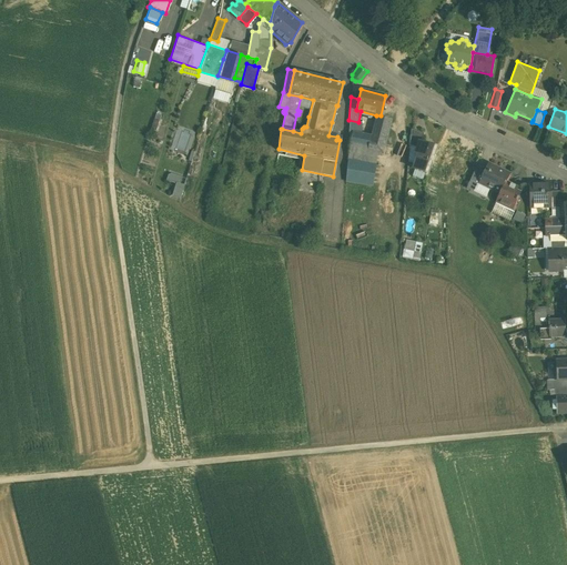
[(391,119),(381,115),(376,115),(372,135),(368,149),(383,151),(391,119)]
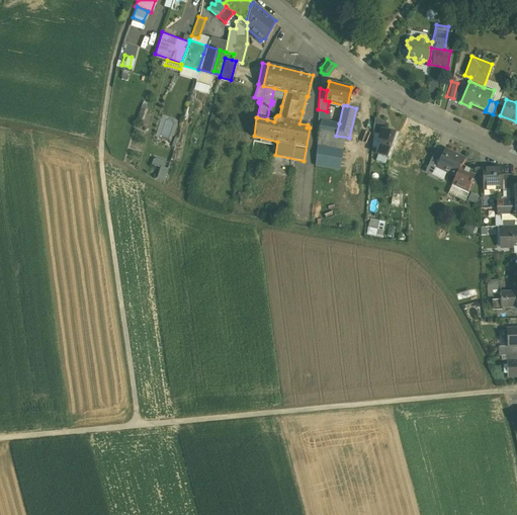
[(327,111),(318,109),(317,121),(320,121),(320,120),(326,121),(327,111)]
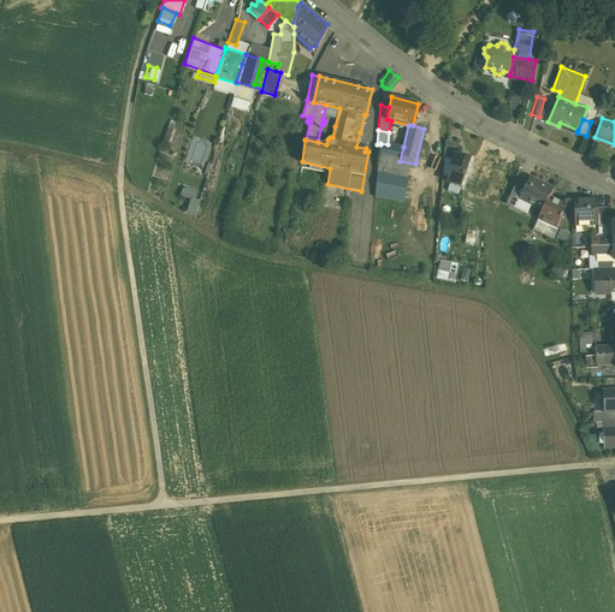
[(459,142),(445,137),(443,154),(453,158),(454,152),(455,152),(459,142)]
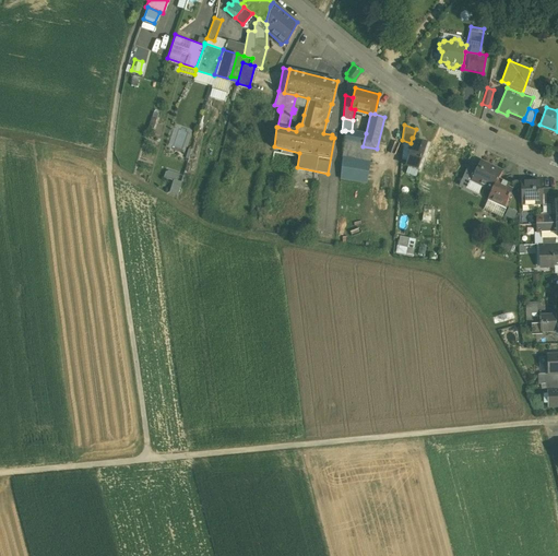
[(451,131),(441,126),(434,141),(444,146),(451,131)]
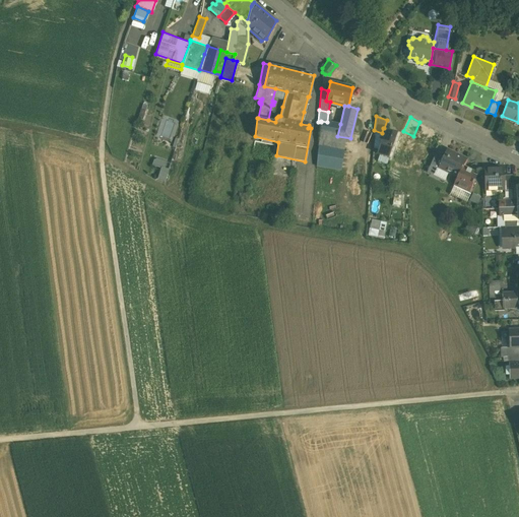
[(327,122),(321,121),(321,122),(319,133),(337,136),(340,124),(327,122)]
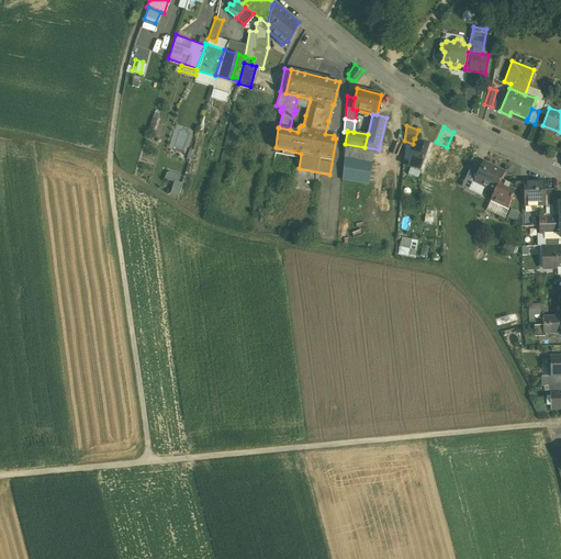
[(415,138),(414,138),(413,144),(410,151),(414,152),(411,159),(408,166),(410,166),(419,169),(423,161),(429,144),(415,138)]
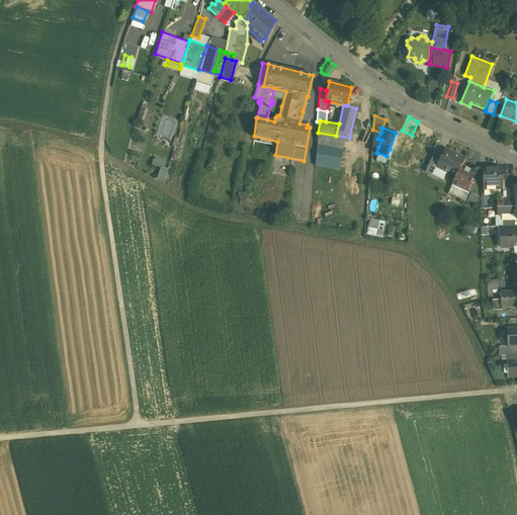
[(372,130),(371,145),(378,147),(381,140),(377,139),(380,133),(372,130)]
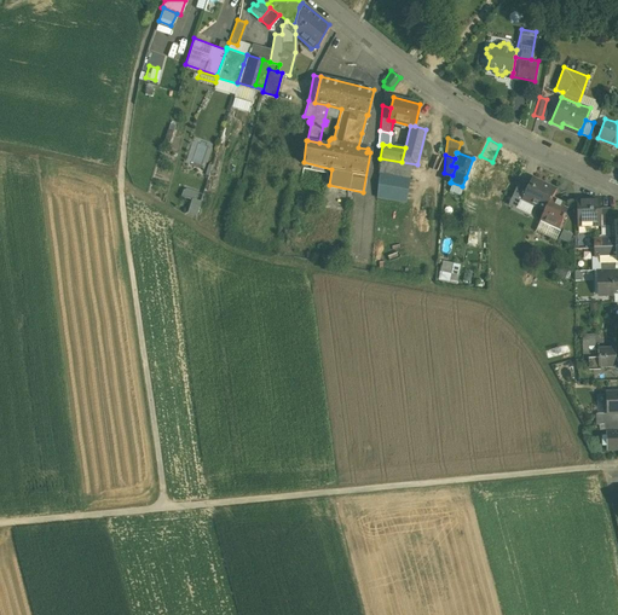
[(484,162),(473,158),(466,178),(478,181),(478,179),(484,162)]
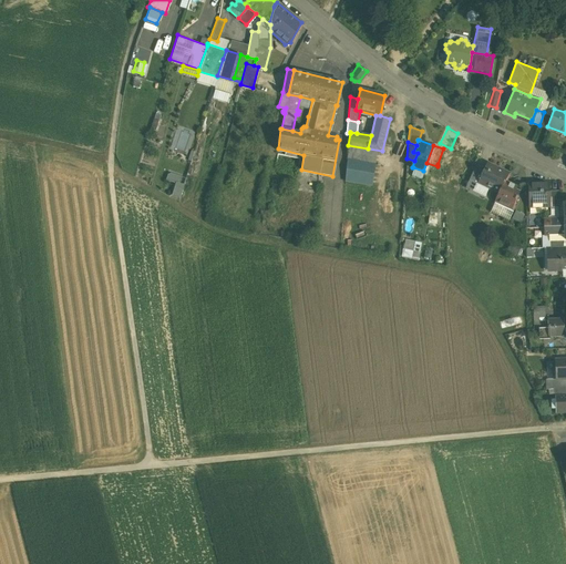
[(481,150),(472,145),(466,155),(475,160),(481,150)]
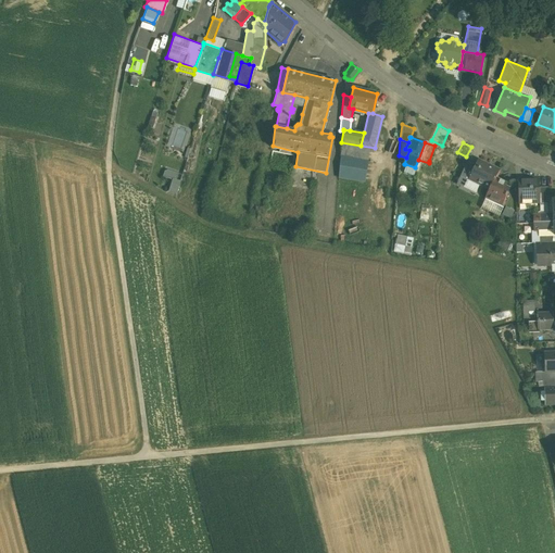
[(456,153),(451,151),(448,159),(453,161),(456,153)]
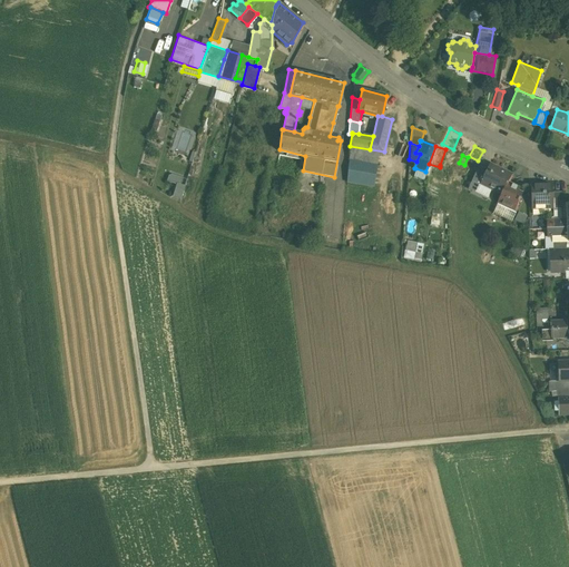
[(376,162),(349,157),(346,179),(373,184),(376,162)]
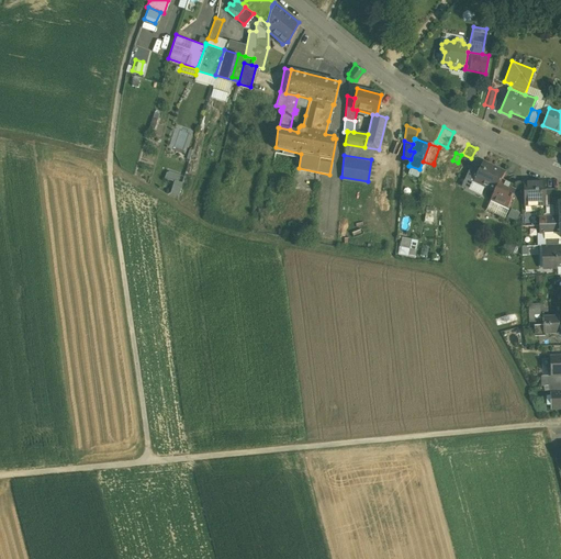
[(504,170),(482,160),(478,168),(479,169),(473,179),(494,189),(495,189),(500,179),(504,170)]
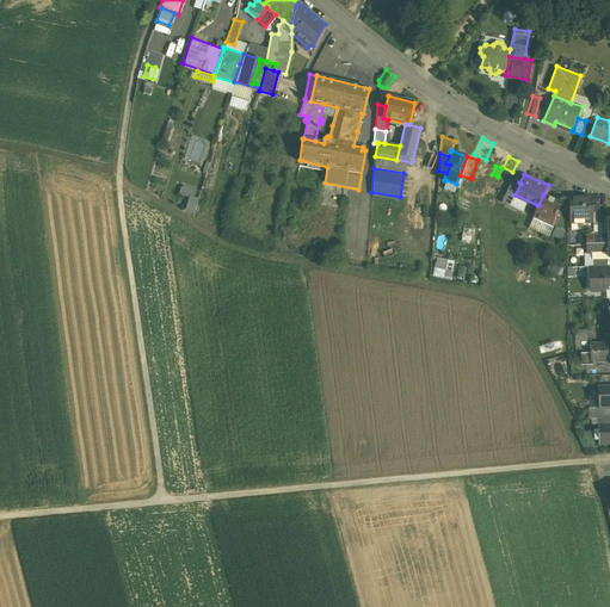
[(472,179),(460,175),(456,184),(479,192),(482,180),(472,177),(472,179)]
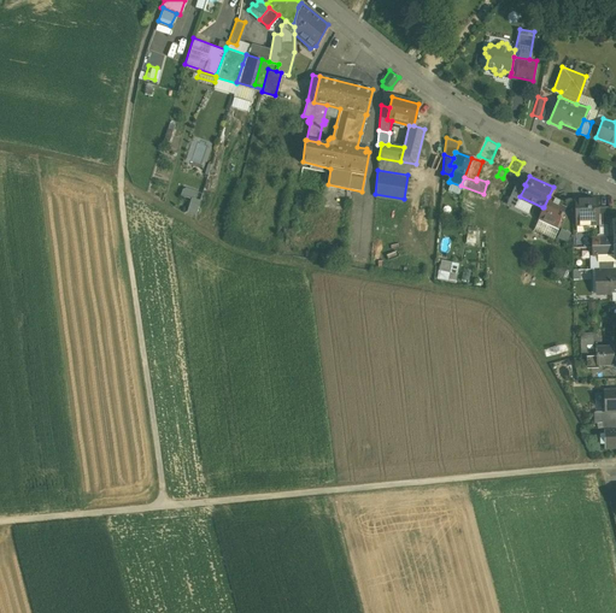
[(524,184),(516,181),(510,194),(518,199),(520,196),(526,186),(524,184)]
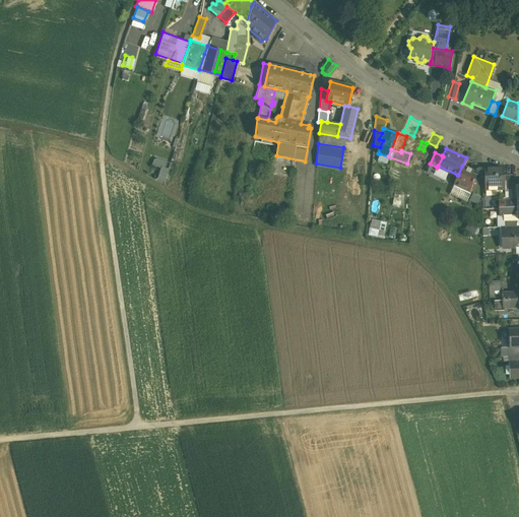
[(388,156),(379,153),(377,159),(386,163),(388,156)]
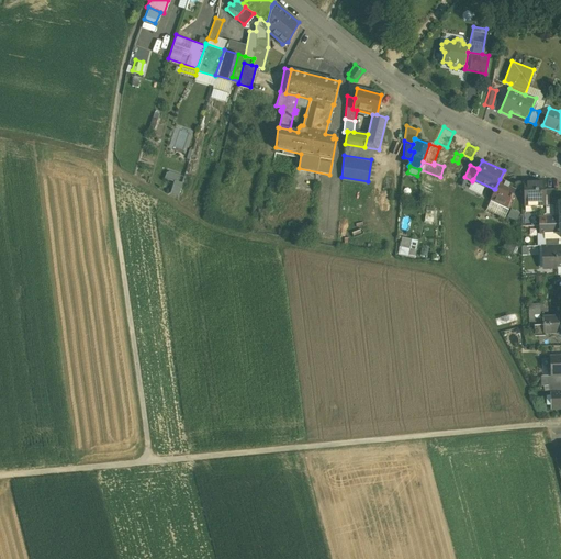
[(179,180),(180,174),(164,169),(161,175),(179,180)]
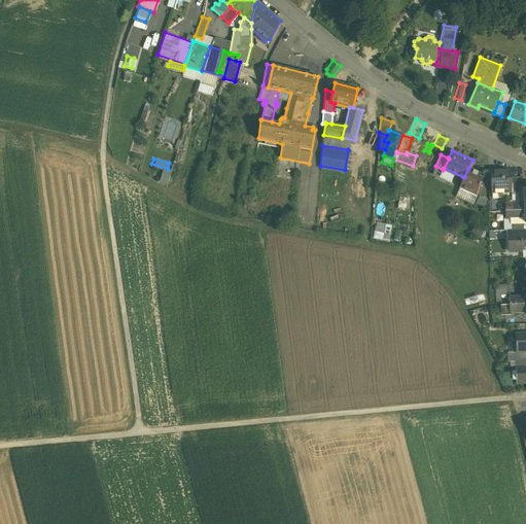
[(503,166),(490,167),(490,188),(507,188),(507,190),(511,190),(511,187),(510,175),(510,169),(503,169),(503,166)]
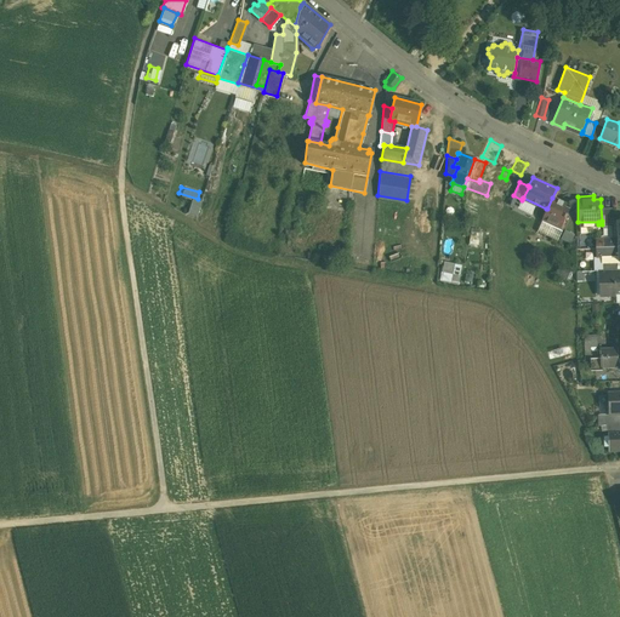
[(193,213),(198,200),(188,196),(183,210),(193,213)]
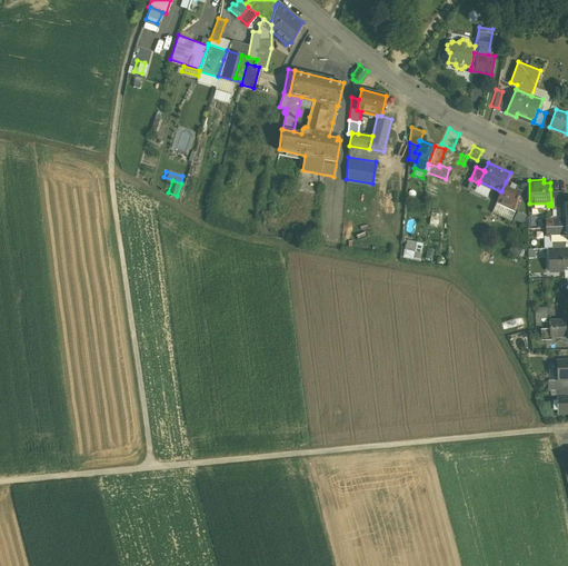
[(510,184),(506,181),(501,191),(500,191),(496,200),(512,208),(516,200),(517,200),(518,198),(516,197),(514,196),(518,186),(511,182),(510,184)]
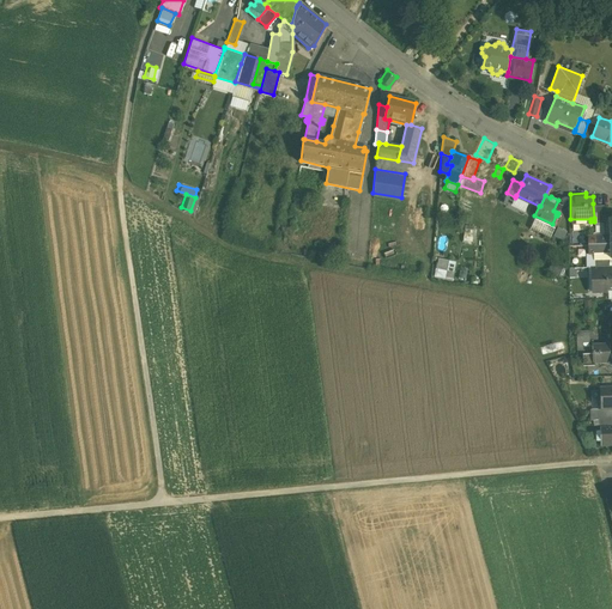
[(470,203),(456,198),(454,206),(466,211),(470,203)]
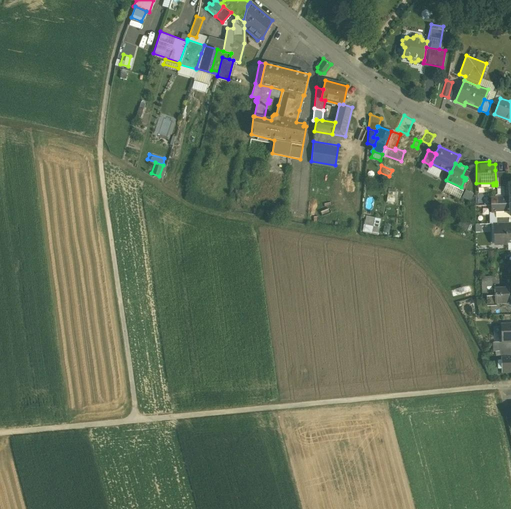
[(503,170),(495,170),(496,182),(504,182),(503,170)]
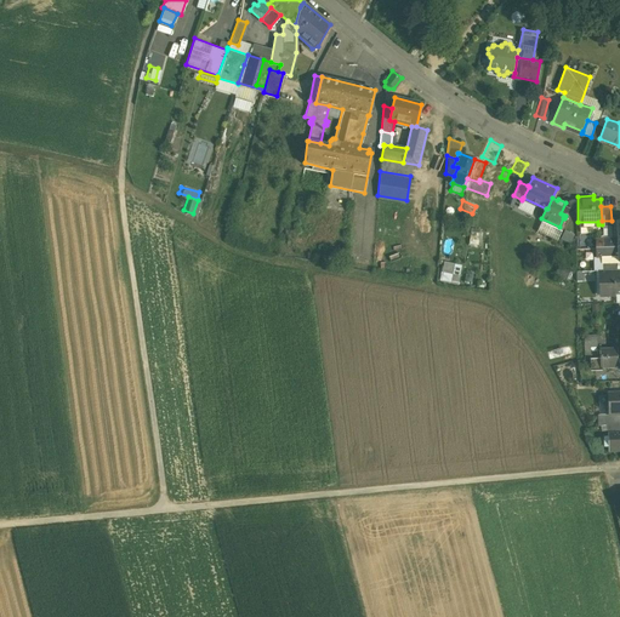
[(559,227),(541,218),(536,228),(557,238),(561,228),(559,227)]
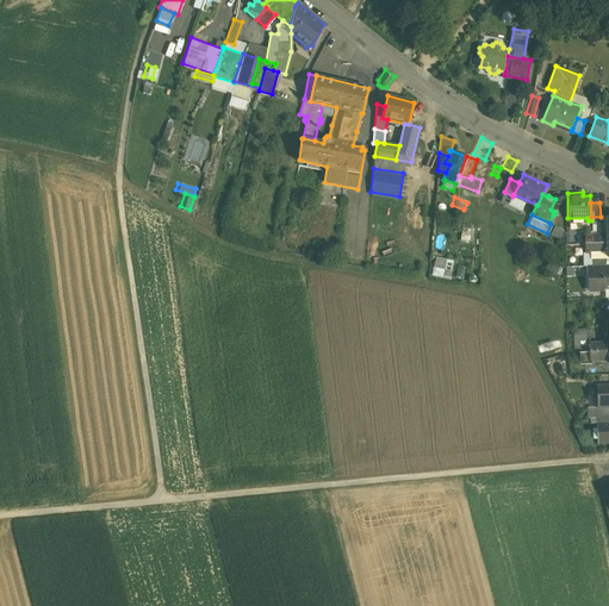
[(433,255),(430,274),(440,275),(441,267),(449,268),(451,257),(433,255)]
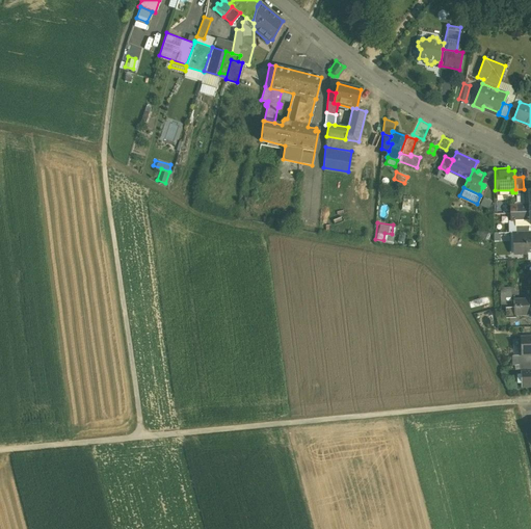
[(530,236),(515,237),(515,238),(516,253),(530,252),(530,236)]
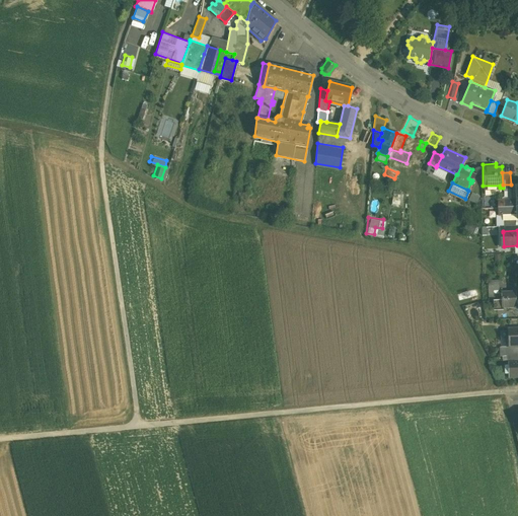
[(498,278),(487,279),(488,299),(501,299),(501,295),(498,295),(498,292),(498,278)]
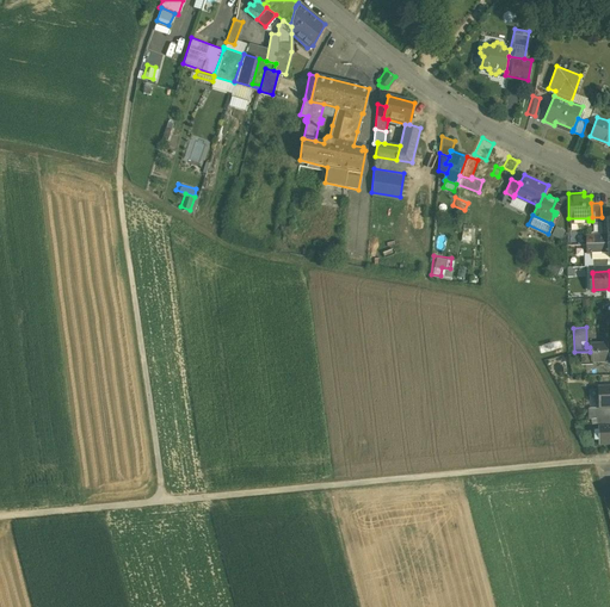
[(609,385),(601,385),(601,395),(597,395),(597,406),(597,407),(609,406),(609,385)]
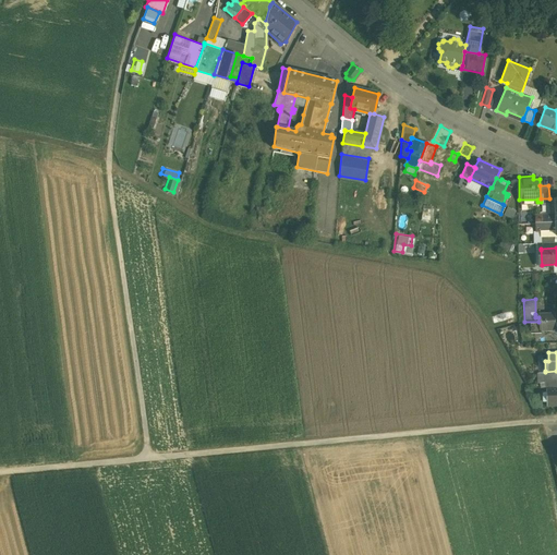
[(556,371),(545,372),(545,371),(536,371),(536,382),(545,381),(556,378),(556,371)]
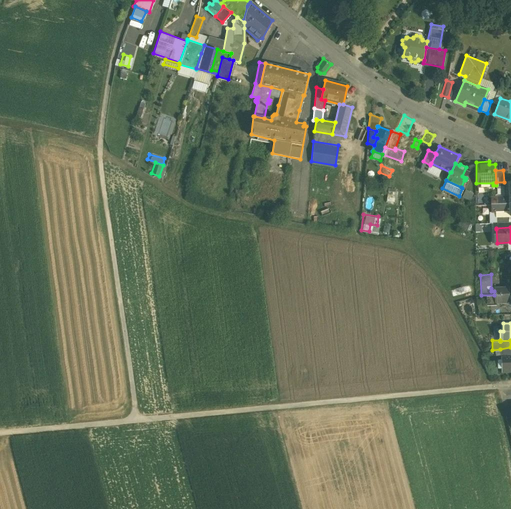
[(510,405),(502,406),(505,417),(510,416),(510,405)]
